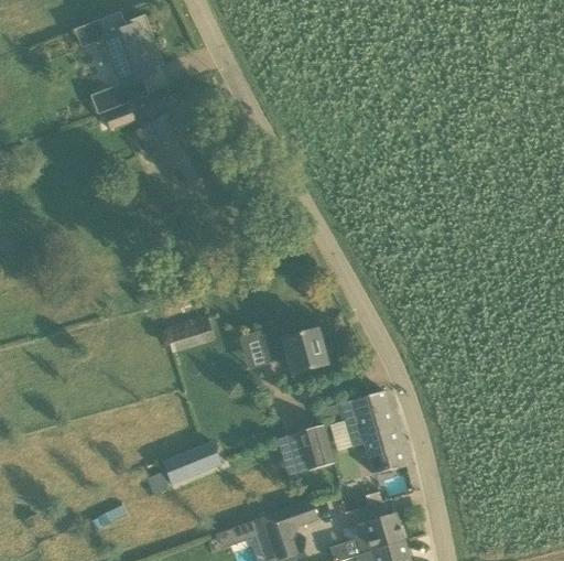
[(98,18),(123,83),(154,72),(152,65),(164,61),(145,12),(123,20),(120,9),(98,18)]
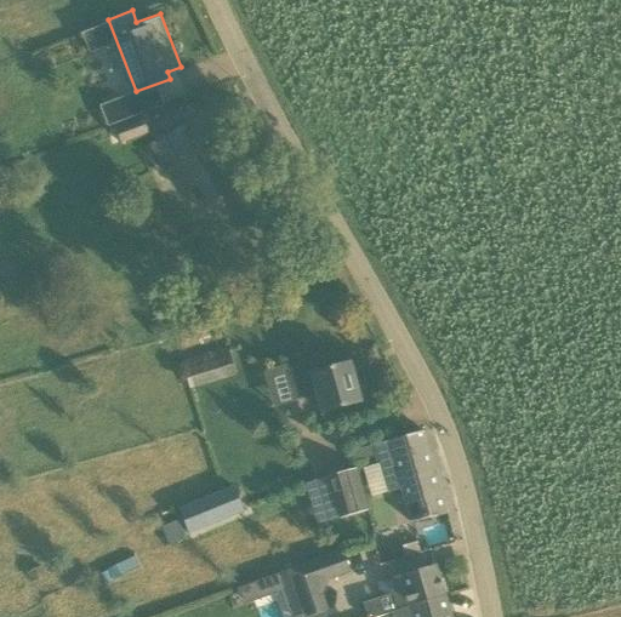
[(138,112),(131,91),(103,102),(112,121),(138,112)]
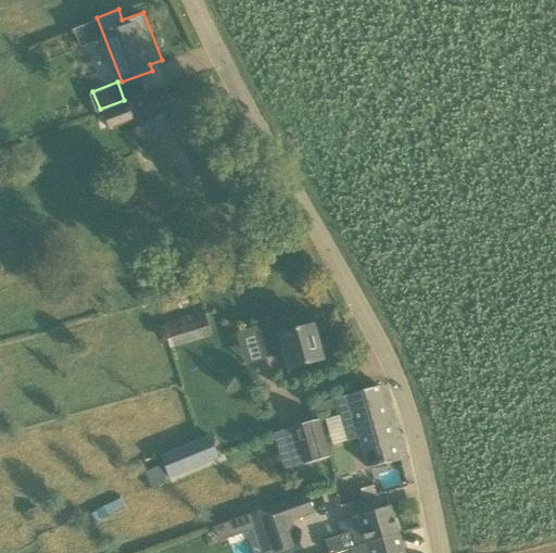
[(109,126),(134,117),(126,99),(102,109),(103,112),(95,115),(99,127),(108,124),(109,126)]
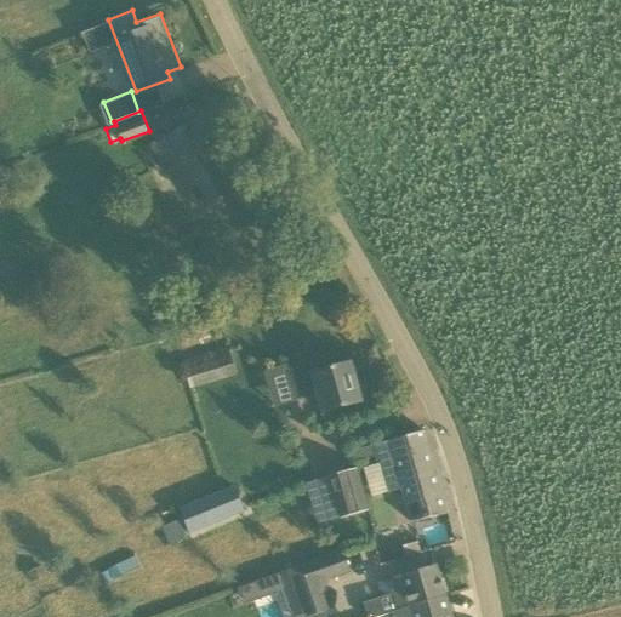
[(234,152),(224,158),(200,114),(152,142),(163,161),(172,156),(189,187),(193,186),(206,207),(251,182),(234,152)]
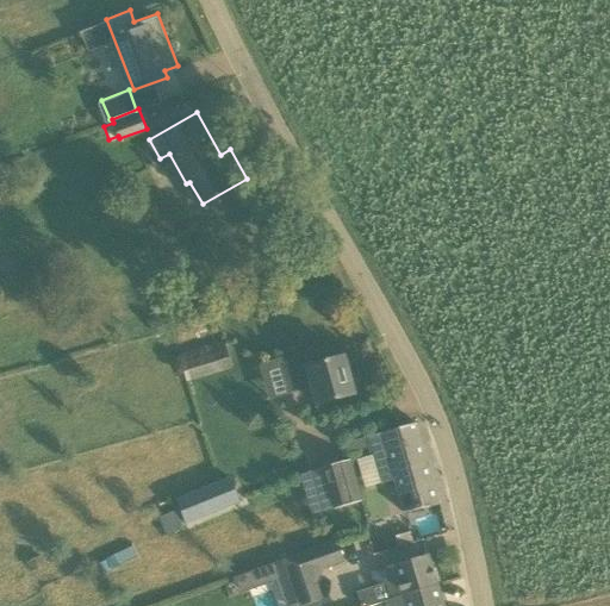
[(178,351),(186,379),(231,366),(223,338),(178,351)]
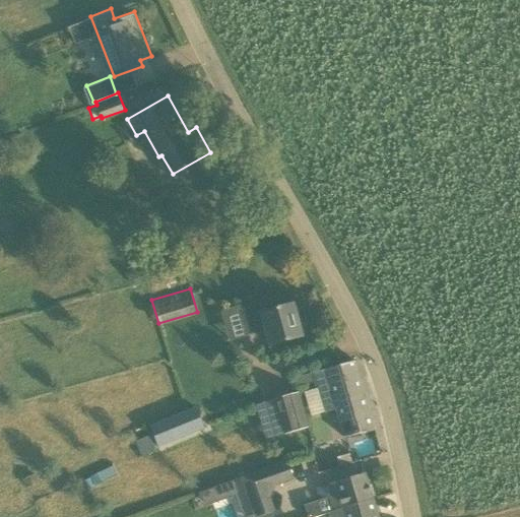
[(237,305),(245,333),(265,327),(269,343),(303,334),(294,302),(266,310),(263,299),(237,305)]
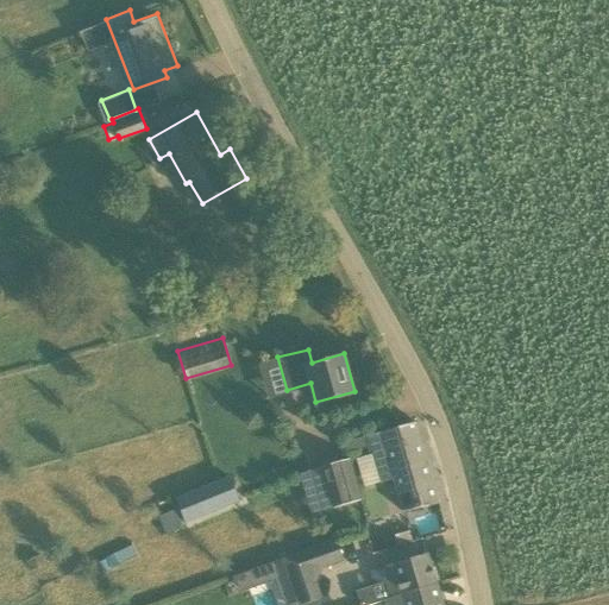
[(439,500),(416,422),(415,420),(344,440),(346,451),(366,445),(369,453),(372,452),(381,479),(395,474),(403,509),(439,500)]
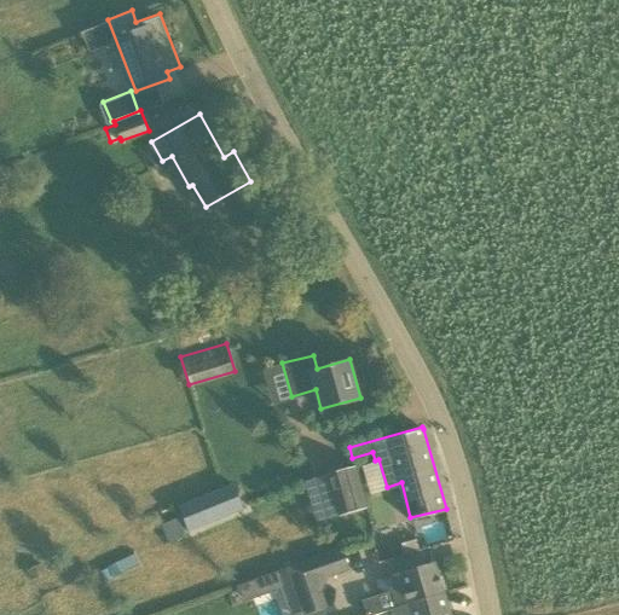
[(366,506),(354,464),(327,473),(339,514),(366,506)]
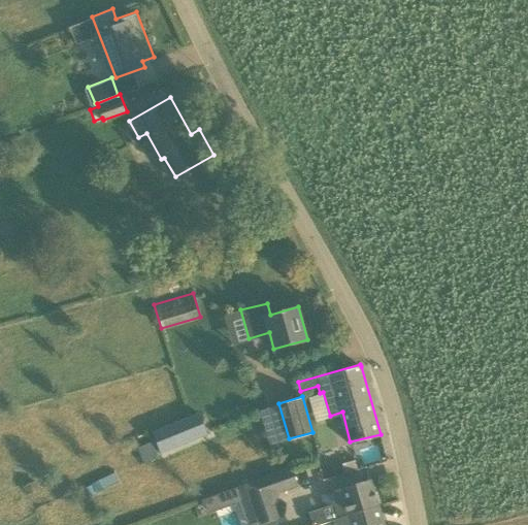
[(199,412),(152,430),(161,453),(173,448),(177,459),(196,451),(192,439),(208,433),(199,412)]
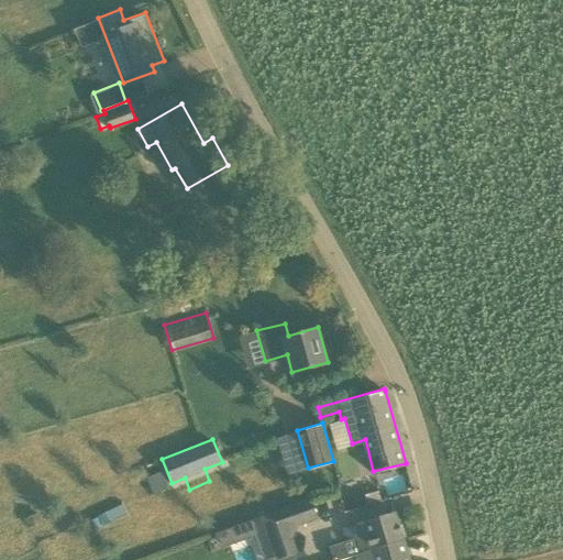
[(278,558),(295,552),(289,536),(296,522),(317,514),(310,496),(263,513),(278,558)]
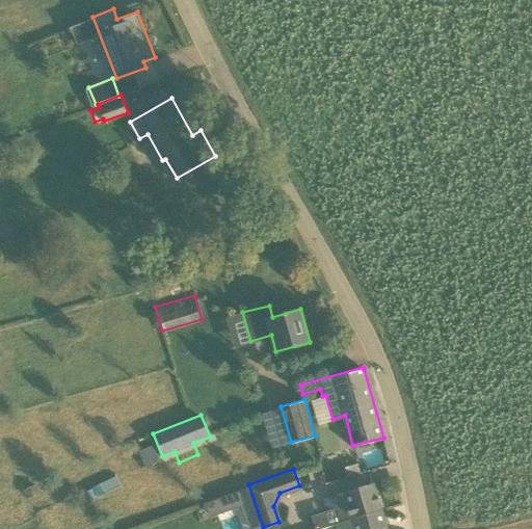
[(337,523),(381,508),(373,482),(326,496),(329,508),(334,507),(338,522),(337,522),(337,523)]
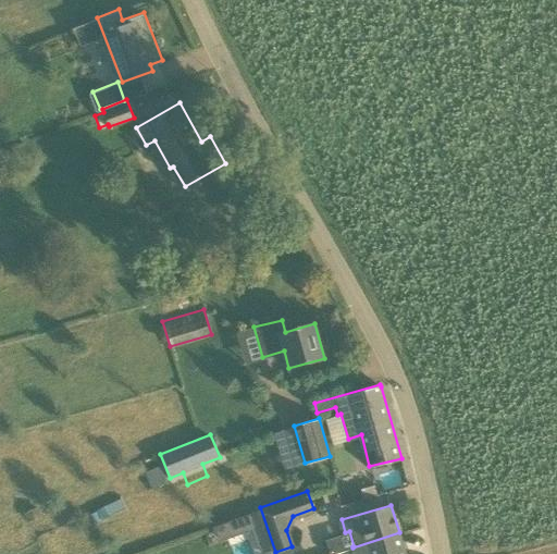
[(353,548),(354,553),(405,553),(399,532),(353,548)]
